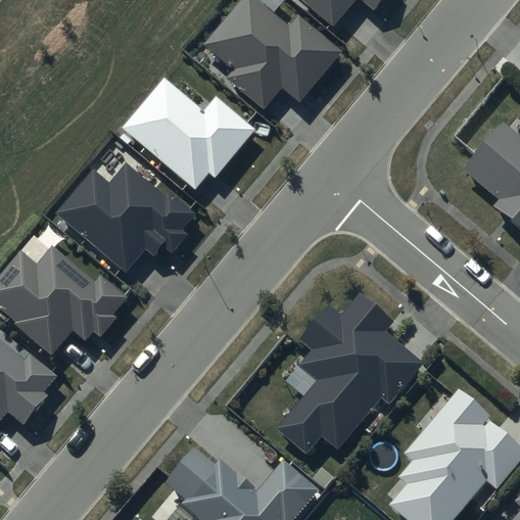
[(291,28),(260,0),(242,0),(205,44),(235,69),(229,77),(267,109),(285,88),(301,102),(343,52),(300,16),(291,28)]
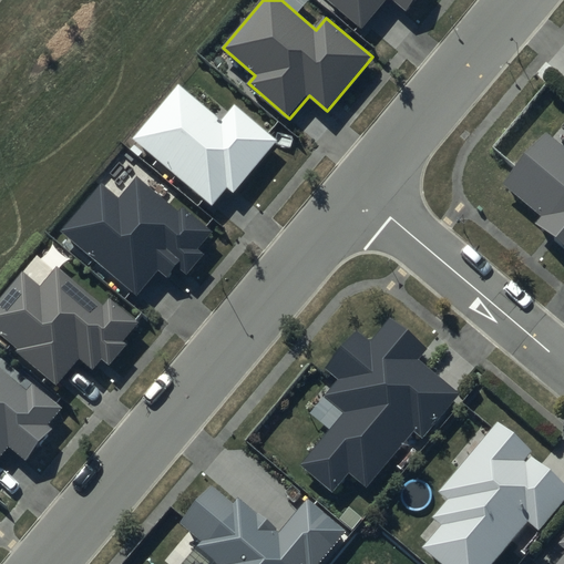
[(330,0),(362,27),(385,0),(395,0),(406,10),(414,0),(330,0)]
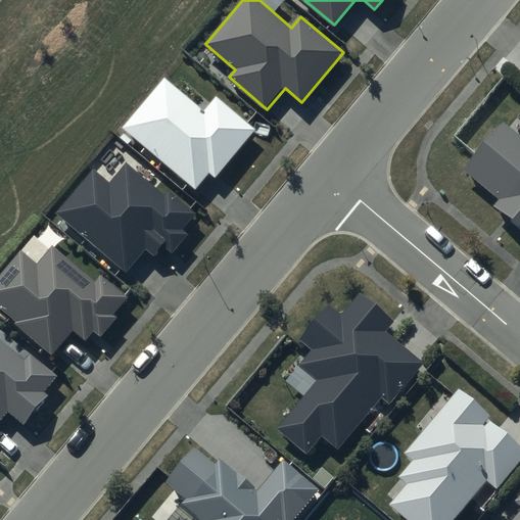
[(204,110),(164,77),(122,127),(195,189),(209,173),(215,178),(255,130),(217,96),(204,110)]
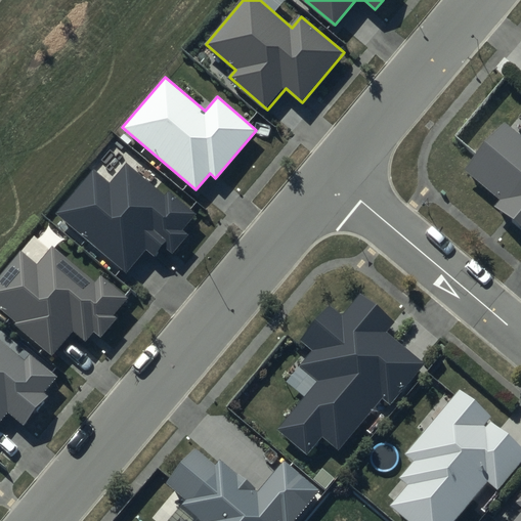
[(520,139),(497,121),(458,170),(493,200),(488,205),(520,231),(520,139)]
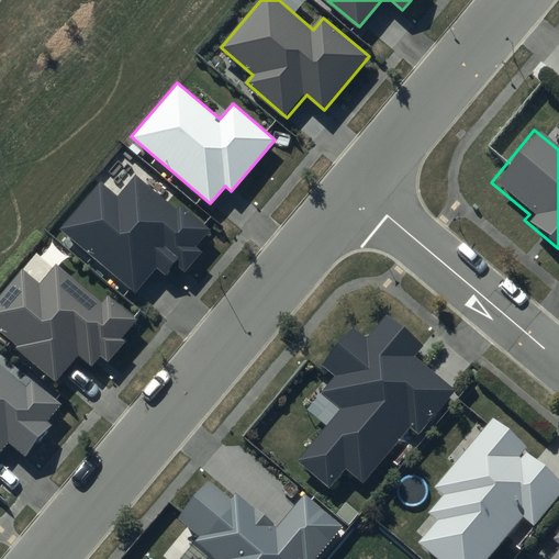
[(120,196),(102,181),(62,228),(136,292),(158,267),(168,276),(177,265),(186,271),(202,252),(197,246),(211,228),(182,204),(177,210),(136,176),(120,196)]
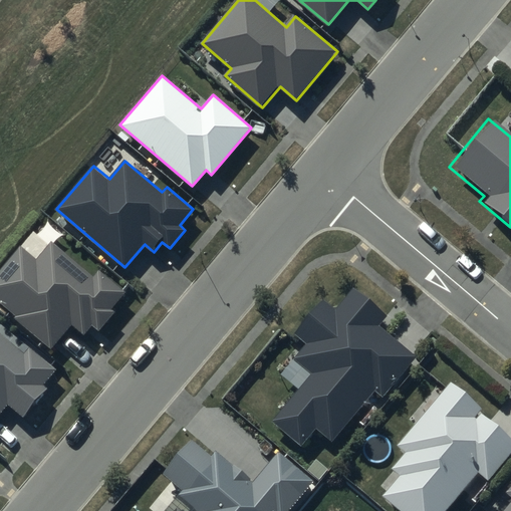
[(92,275),(51,240),(35,258),(22,247),(0,272),(0,303),(15,316),(14,317),(51,348),(72,323),(84,333),(92,324),(98,329),(115,309),(111,307),(124,291),(98,269),(92,275)]
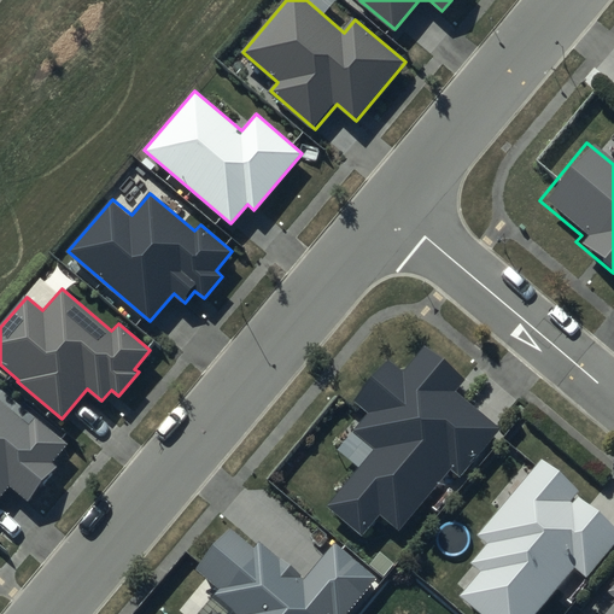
[(460,380),(419,346),(398,372),(382,360),(348,403),(363,415),(348,433),(369,450),(322,509),(357,537),(374,515),(395,532),(444,471),(454,479),(495,428),(450,392),(460,380)]
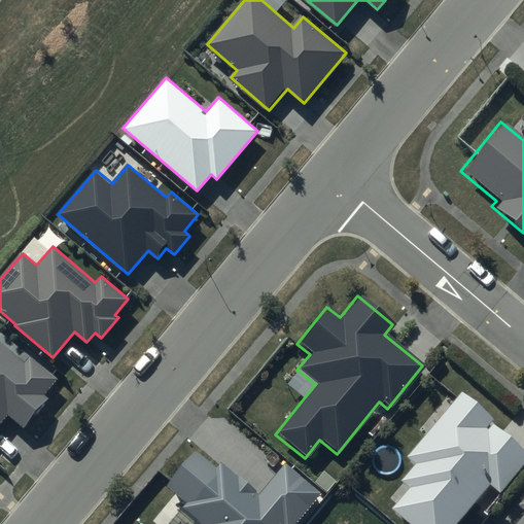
[(25,363),(0,343),(0,424),(9,414),(24,426),(48,396),(45,394),(58,379),(31,357),(25,363)]
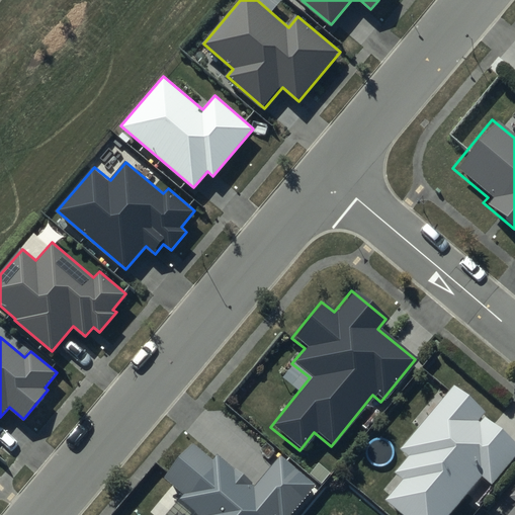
[(399,514),(445,514),(478,477),(489,486),(514,453),(514,443),(480,416),(483,412),(450,385),(396,449),(404,456),(391,473),(398,479),(381,500),(399,514)]
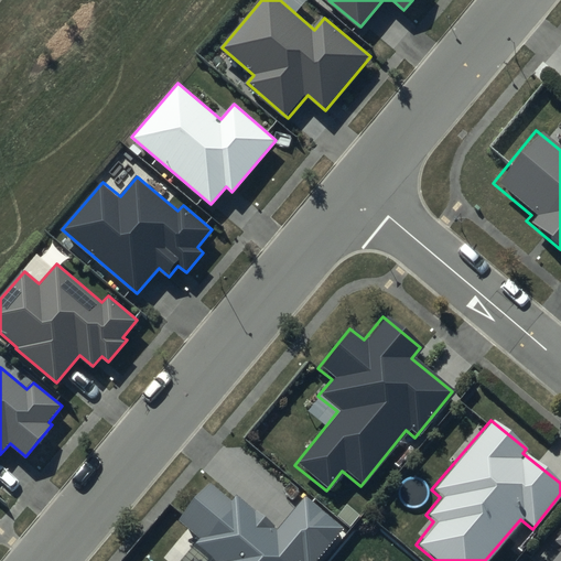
[(311,560),(338,529),(301,497),(273,529),(230,494),(225,502),(203,484),(173,519),(194,537),(190,543),(211,560),(311,560)]
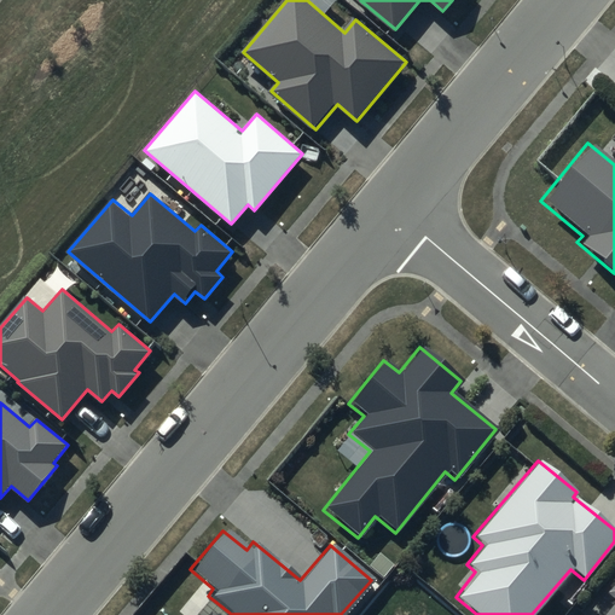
[(614,614),(614,581),(605,596),(613,602),(602,614),(614,614)]
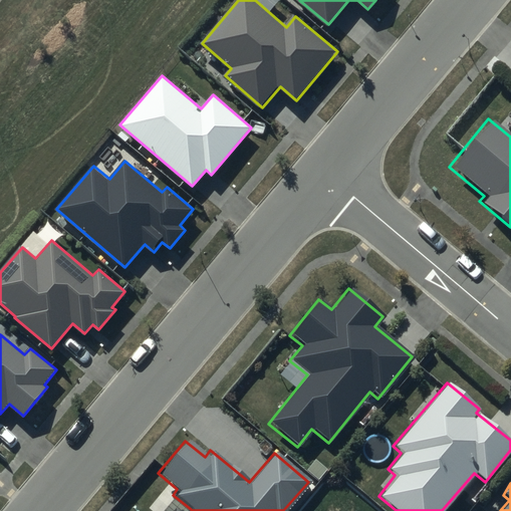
All buildings are outlined.
